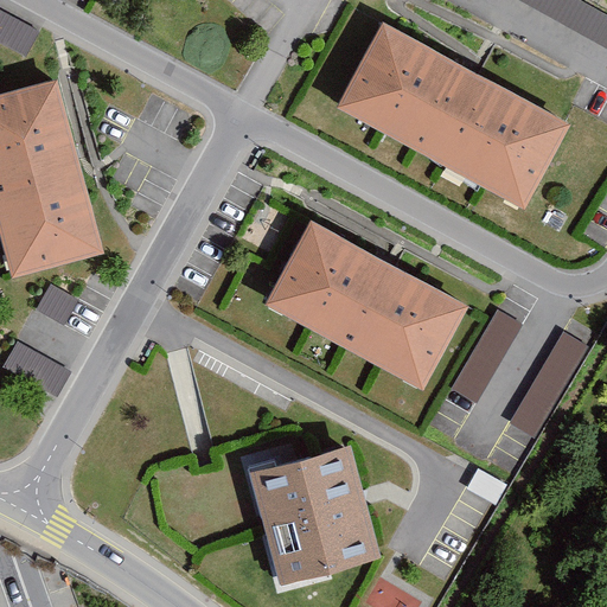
[(0,43),(26,57),(40,32),(0,10),(0,43)]
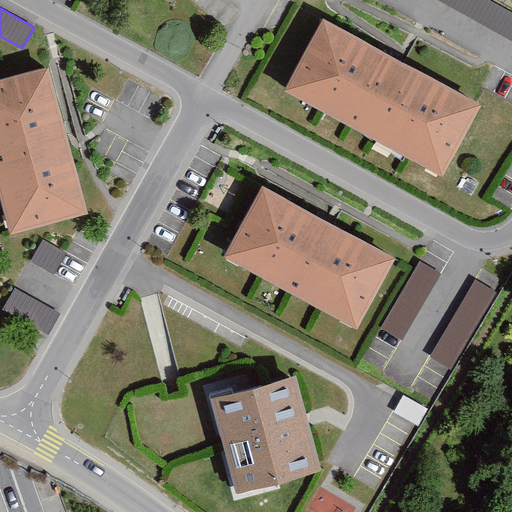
[(483,103),(322,17),(283,88),(444,175),(483,103)]
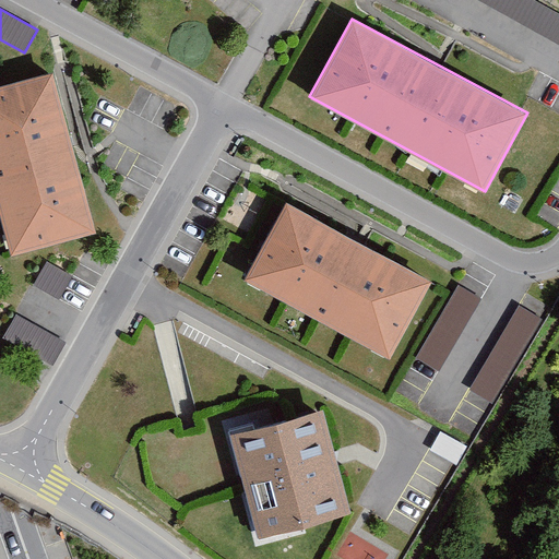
[(54,71),(0,84),(0,213),(11,254),(96,232),(54,71)]
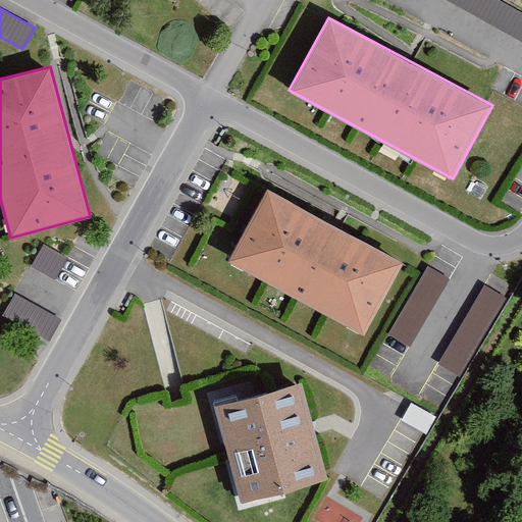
[(404,262),(267,188),(227,260),(364,334),(404,262)]
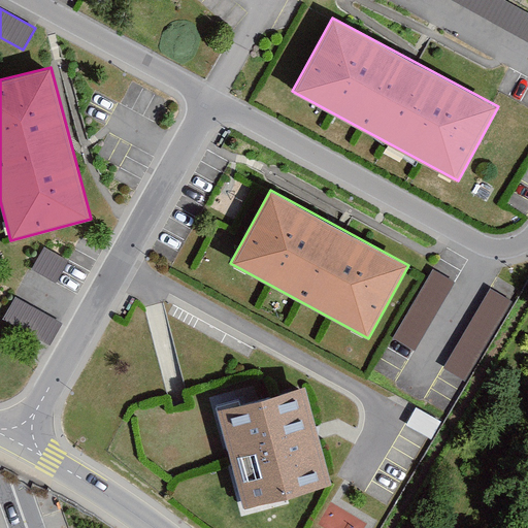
[(32,269),(56,283),(69,261),(45,248),(32,269)]
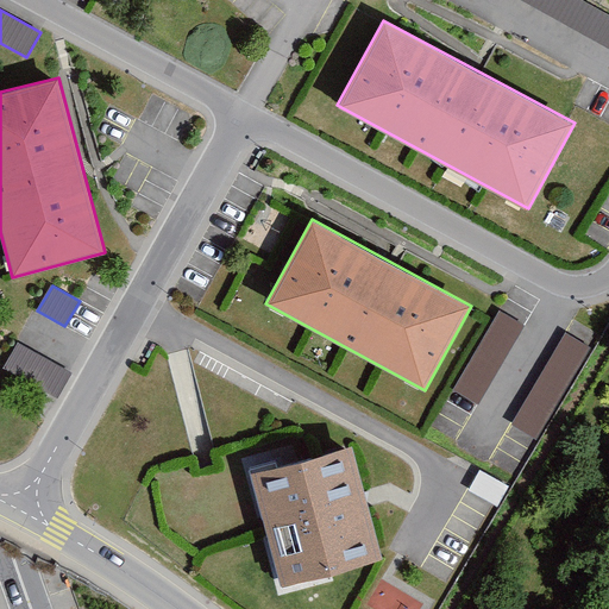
[(478,405),(526,325),(500,311),(453,389),(478,405)]
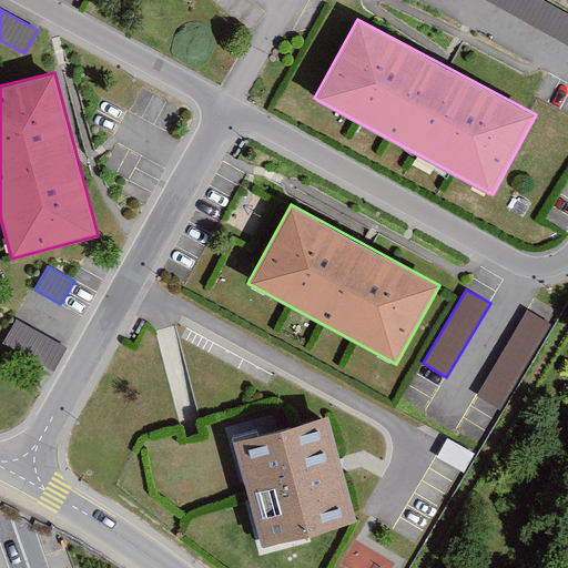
[(554,325),(527,310),(476,397),(503,413),(554,325)]
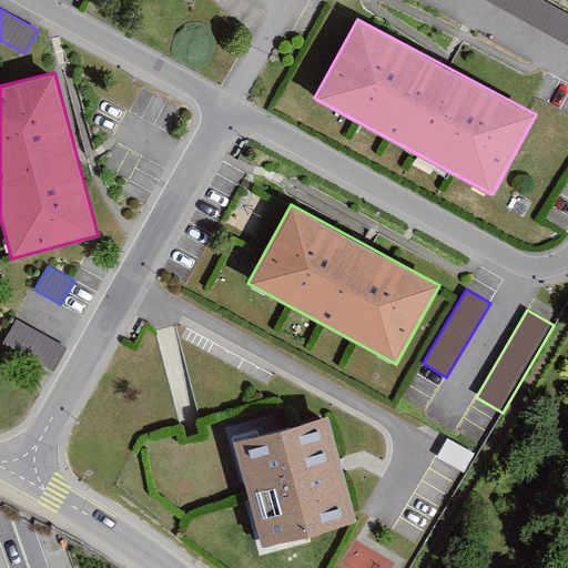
[(3,344),(54,372),(67,347),(17,321),(3,344)]
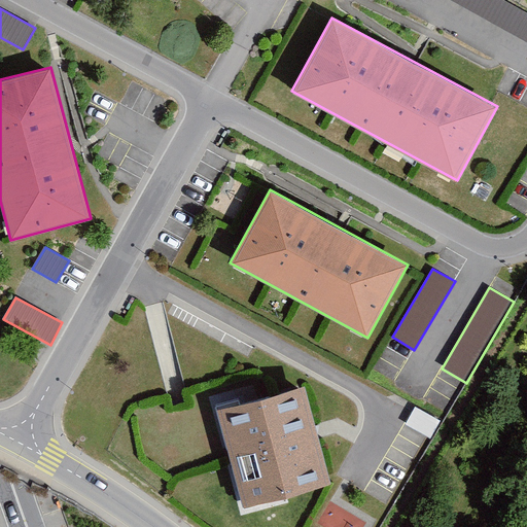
[(305,385),(216,409),(244,506),(331,482),(305,385)]
